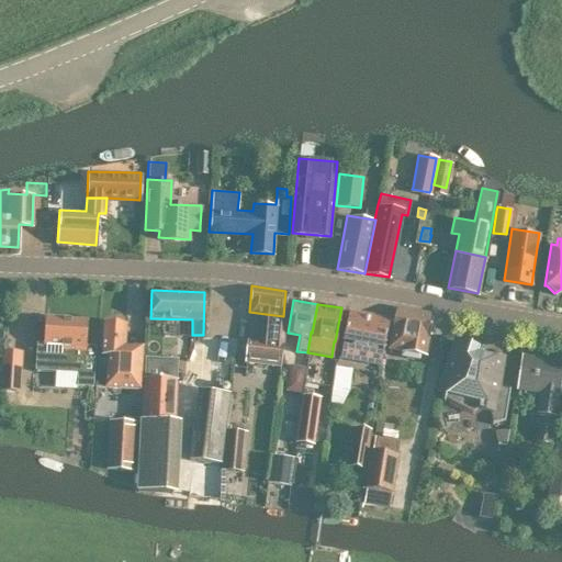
[(388,347),(425,353),(433,313),(395,305),(388,347)]
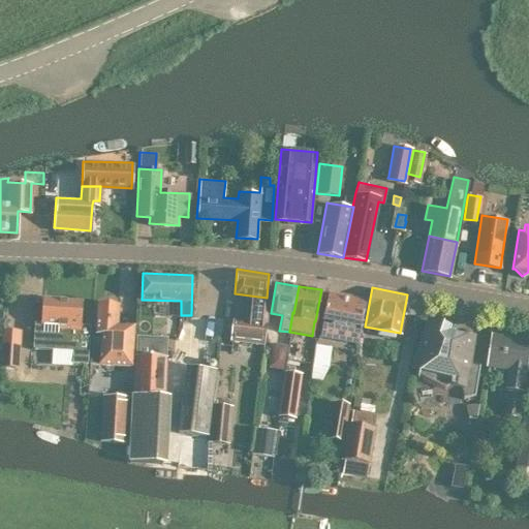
[(360,327),(361,327),(365,298),(328,291),(322,319),(319,336),(356,343),(360,327)]
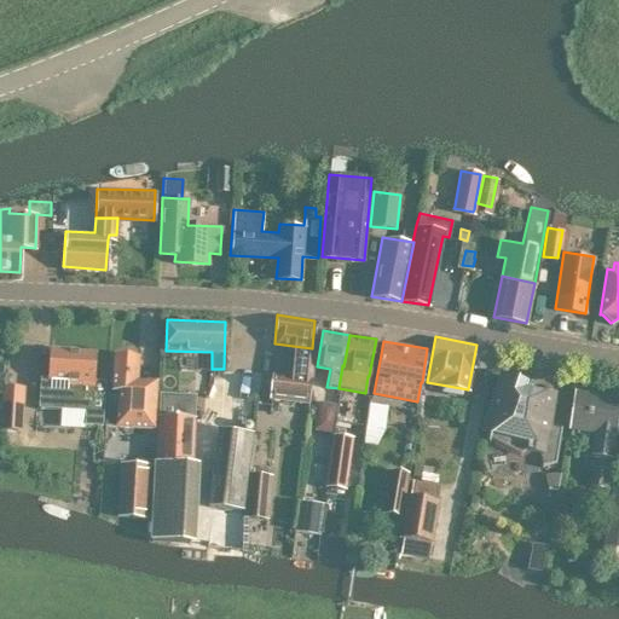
[(293,346),(290,375),(310,376),(312,348),(293,346)]
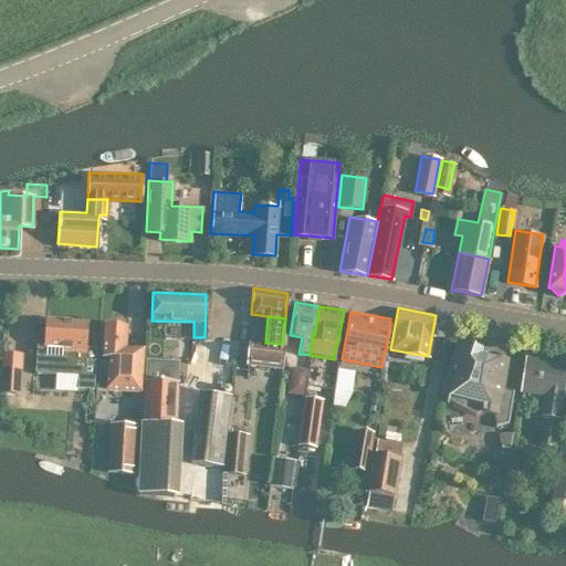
[(35,344),(34,371),(54,373),(77,374),(76,387),(93,388),(95,347),(84,346),(86,322),(69,321),(45,320),(44,344),(35,344)]
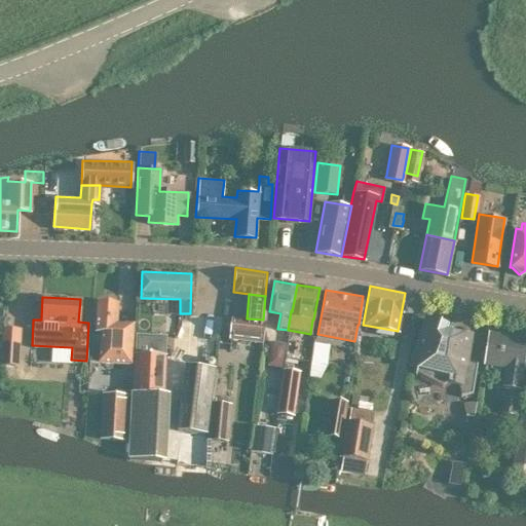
[(99,332),(97,362),(129,364),(132,323),(116,322),(117,302),(97,300),(95,332),(99,332)]
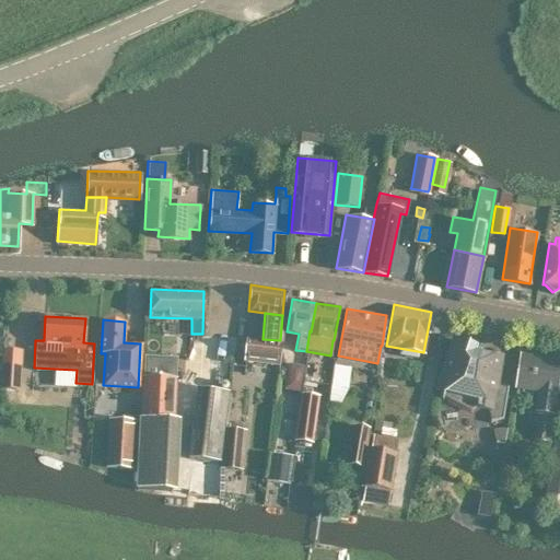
[(243,360),(279,363),(280,340),(263,339),(246,337),(243,360)]
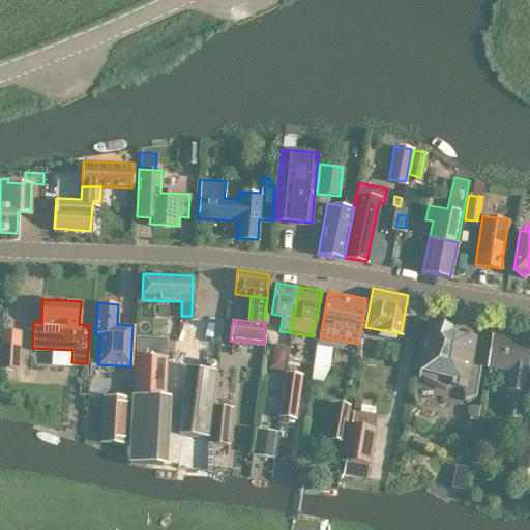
[(417,374),(445,386),(451,382),(462,385),(464,398),(475,395),(480,364),(467,362),(469,352),(465,351),(467,336),(458,335),(455,336),(452,330),(449,329),(450,326),(430,319),(421,351),(424,352),(417,374)]
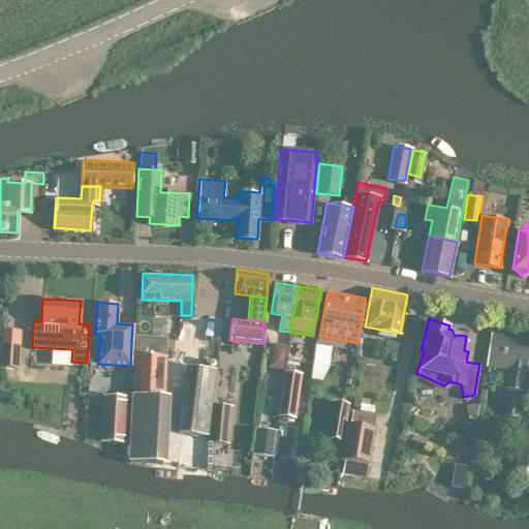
[(20,330),(2,329),(0,358),(1,358),(18,359),(20,330)]
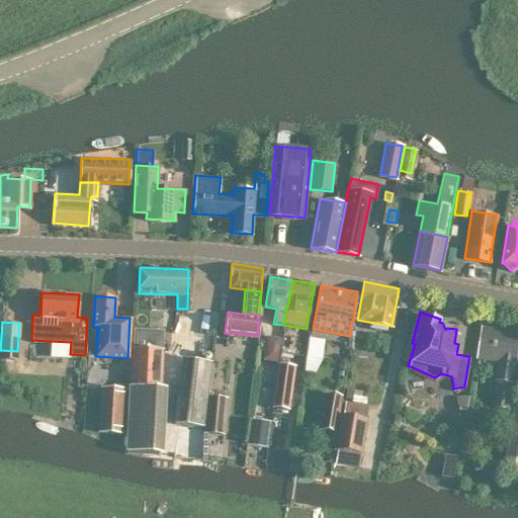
[(494,380),(511,382),(514,365),(513,365),(517,332),(517,331),(481,327),(477,358),(497,361),(494,380)]
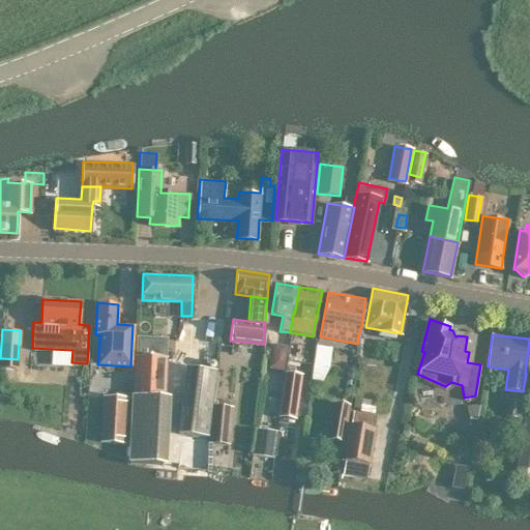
[(129,460),(164,461),(169,355),(168,355),(169,337),(139,336),(138,353),(137,353),(135,394),(134,394),(129,460)]
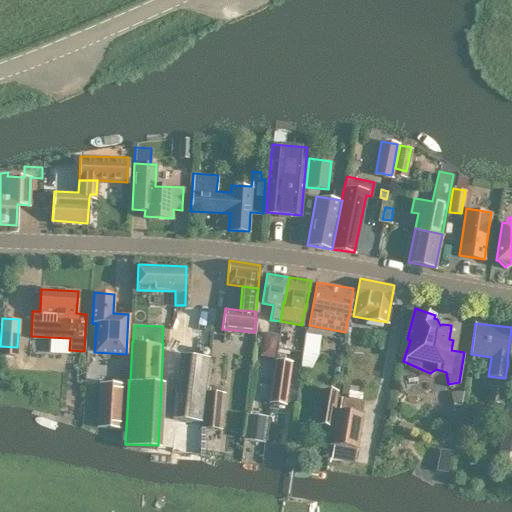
[(171,417),(200,420),(204,390),(205,390),(209,356),(179,352),(171,417)]
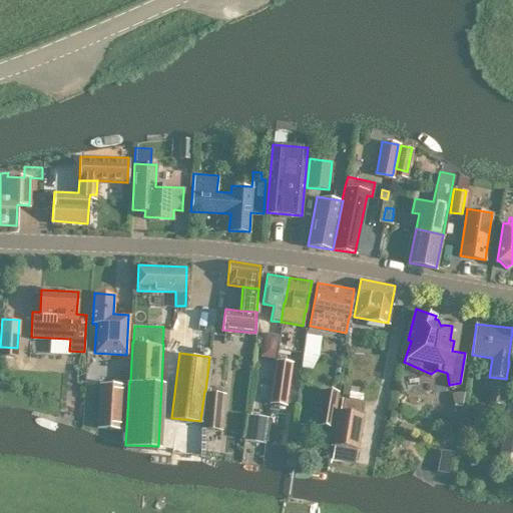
[(84,388),(85,358),(63,357),(62,387),(84,388)]
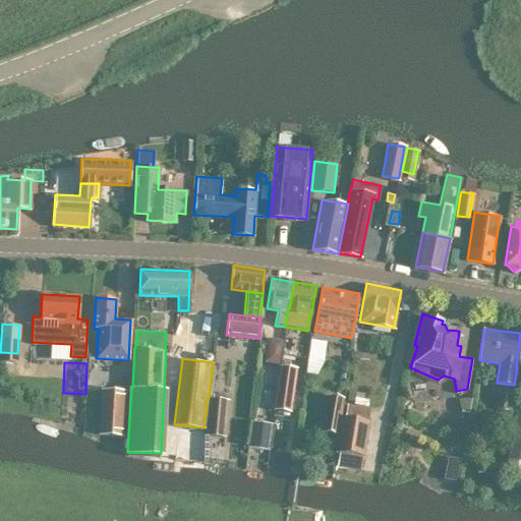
[(291,365),(280,363),(279,364),(276,385),(288,386),(291,365)]
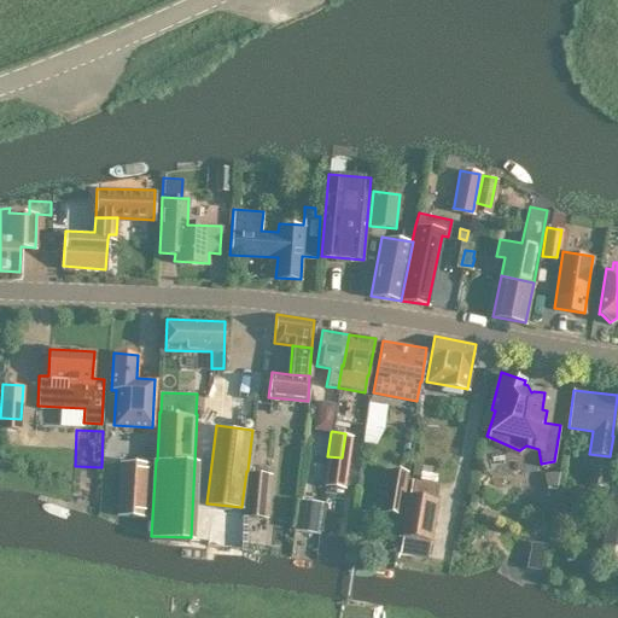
[(117,513),(146,514),(149,464),(121,461),(117,513)]
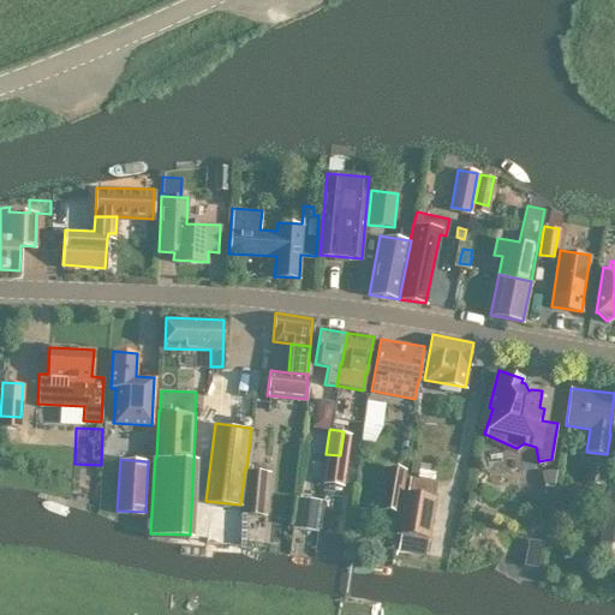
[(585,482),(602,484),(604,465),(589,463),(585,482)]
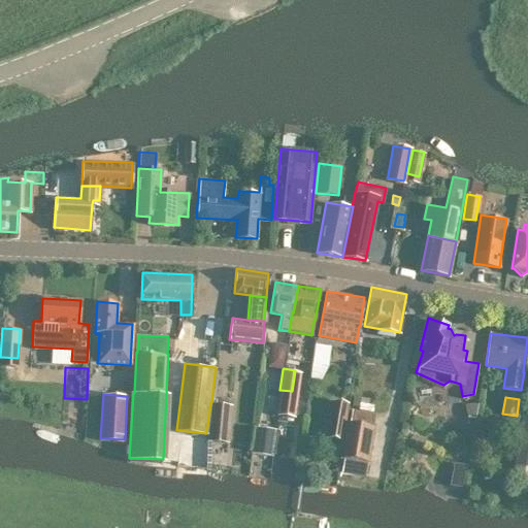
[(326,437),(340,439),(347,402),(332,400),(326,437)]
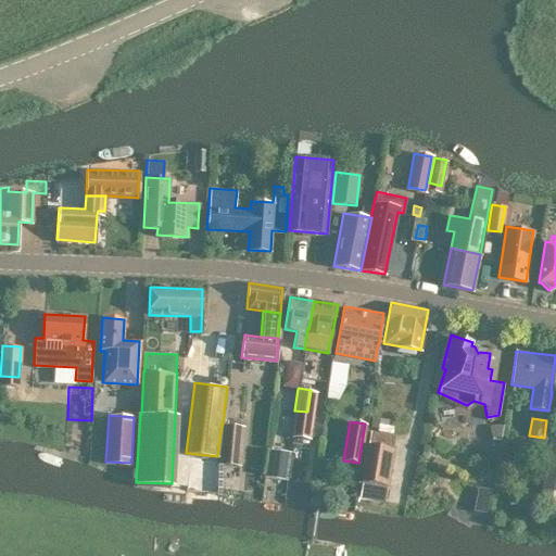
[(218,456),(218,463),(240,465),(244,426),(223,424),(222,424),(217,456),(218,456)]
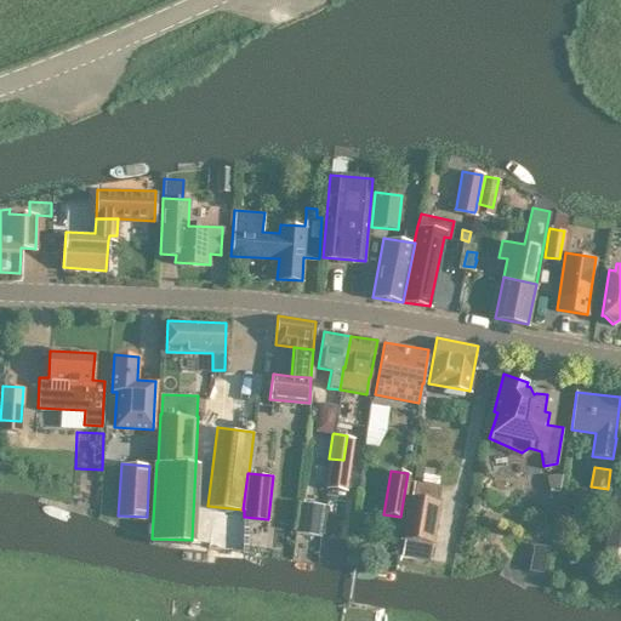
[(546,476),(550,490),(559,491),(562,476),(554,474),(546,476)]
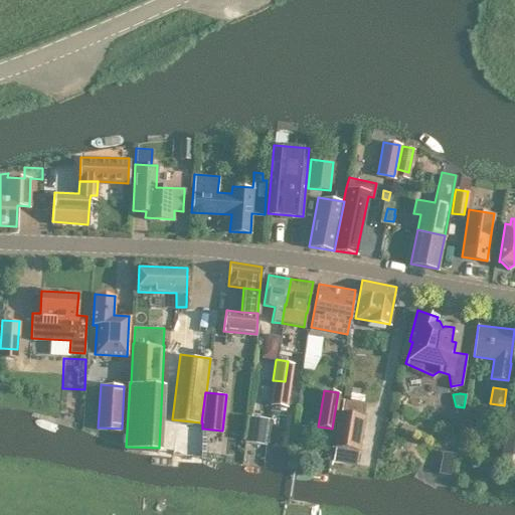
[(514,469),(514,402),(508,402),(507,412),(499,467),(514,469)]
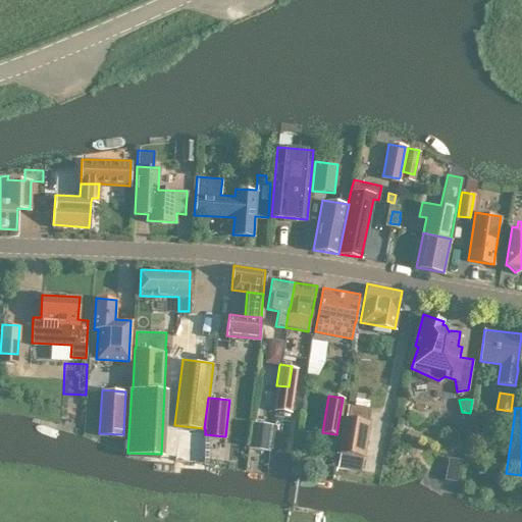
[(335,454),(361,458),(367,423),(341,419),(335,454)]
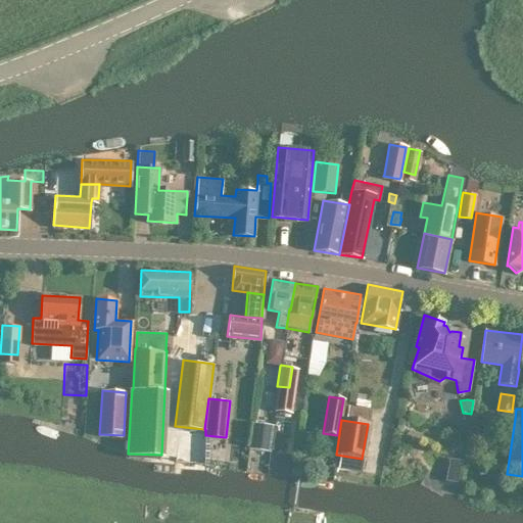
[(247,447),(269,450),(270,450),(274,424),(251,421),(247,447)]
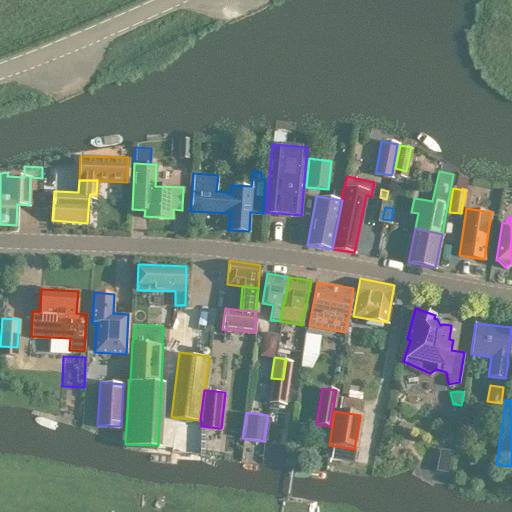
[(373,456),(379,440),(370,436),(363,452),(373,456)]
